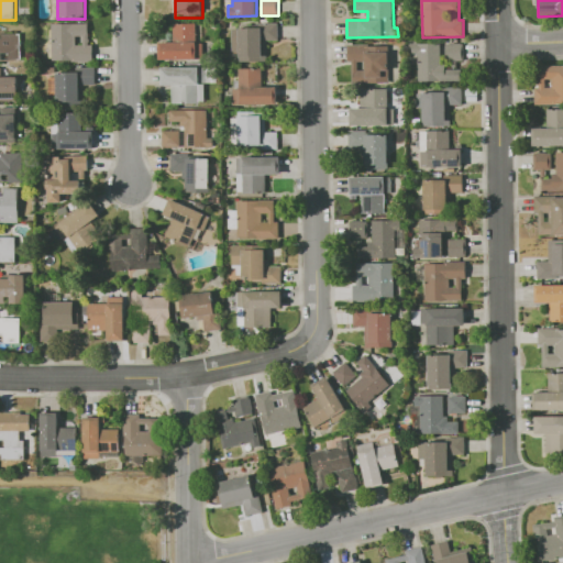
[(51,23),(89,23),(89,44),(94,44),(94,63),(51,63),(51,23)]
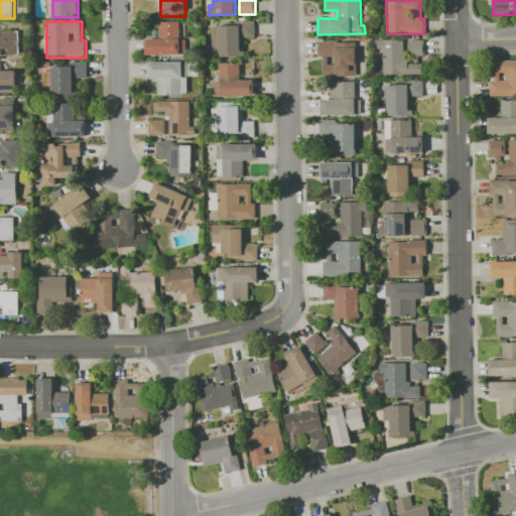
[(146,55),(146,36),(160,36),(160,21),(179,21),(180,22),(184,22),(184,54),(146,55)]
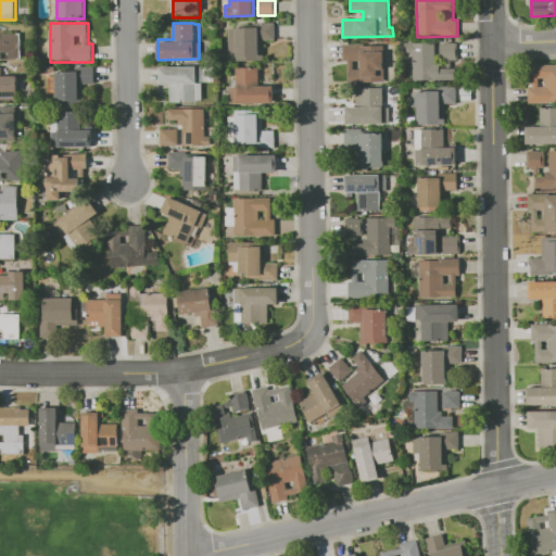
[(275,23),(275,39),(264,40),(265,62),(237,62),(237,53),(229,54),(228,23),(275,23)]
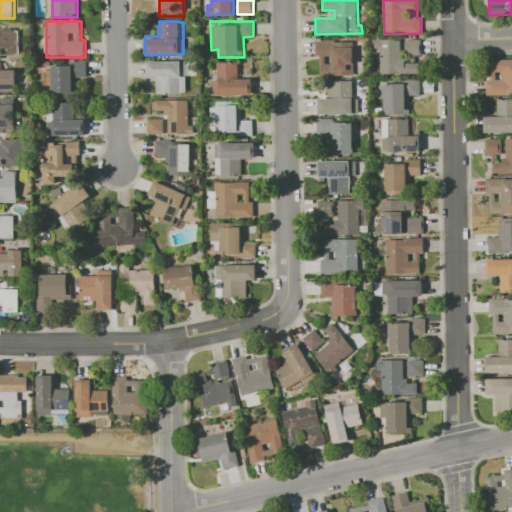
[(0,55),(0,35),(2,35),(2,31),(11,31),(20,31),(20,36),(21,36),(21,42),(20,42),(20,55),(9,55),(9,49),(3,49),(3,55),(0,55)]
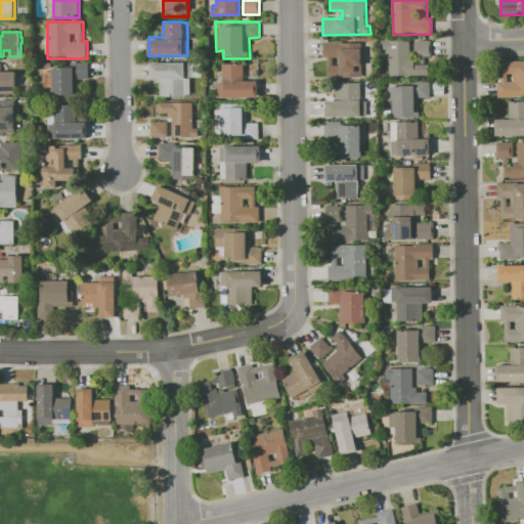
[(384,40),(410,39),(410,55),(415,55),(415,64),(430,63),(430,76),(388,76),(388,50),(384,50),(384,40)]
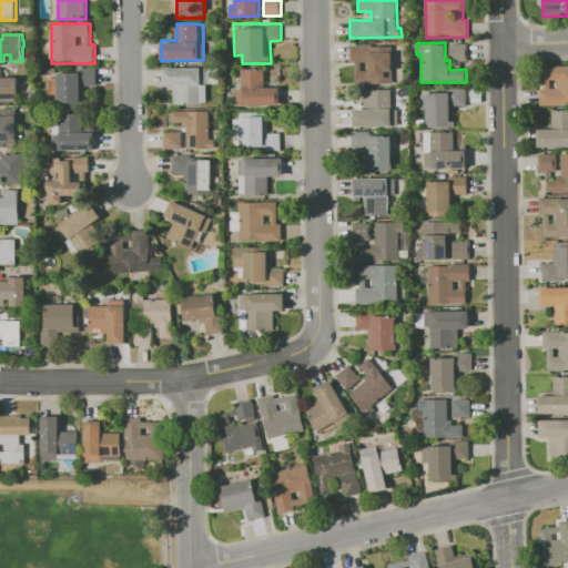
[(449,43),(468,43),(469,59),(462,59),(462,68),(457,68),(456,59),(450,59),(449,43)]
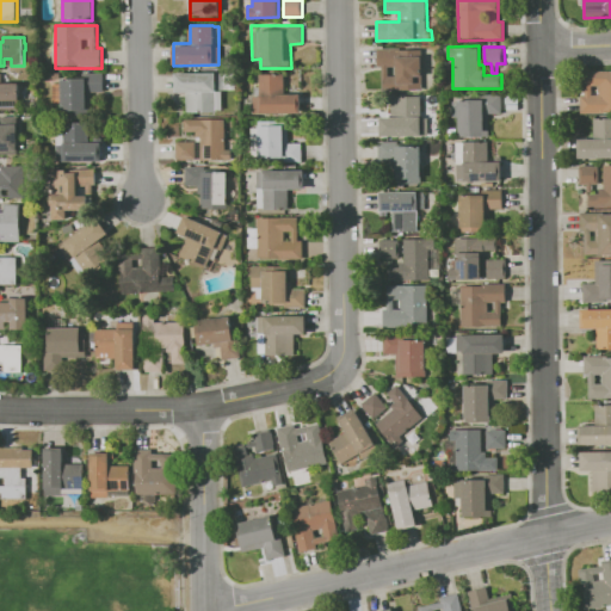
[(376,48),(423,48),(423,91),(382,92),(382,67),(377,67),(376,48)]
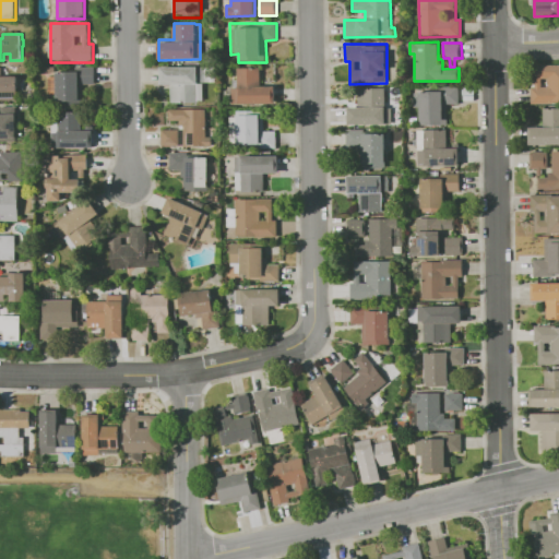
[(558,103),(532,104),(532,87),(535,86),(535,66),(558,64),(558,103)]
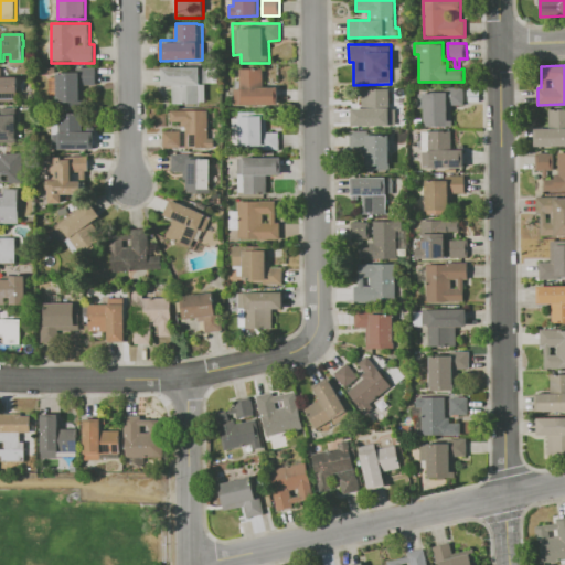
[(18,102),(0,102),(0,67),(2,67),(2,76),(18,76),(18,102)]
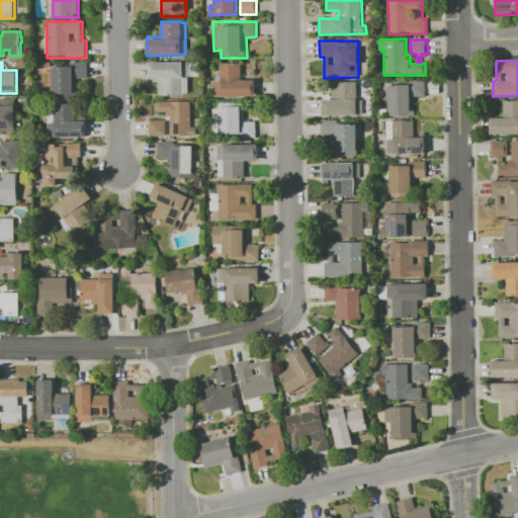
[(87,62),(87,79),(78,79),(78,97),(53,97),(53,62),(87,62)]
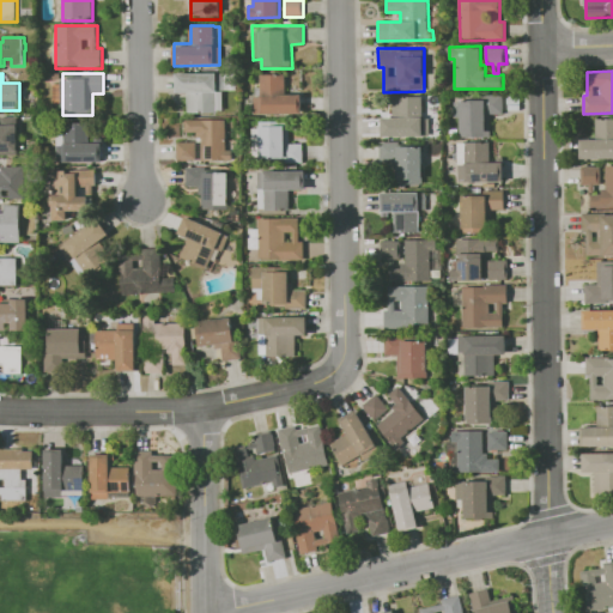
[(176,73),(224,73),(225,91),(217,91),(217,113),(188,114),(188,92),(176,92),(176,73)]
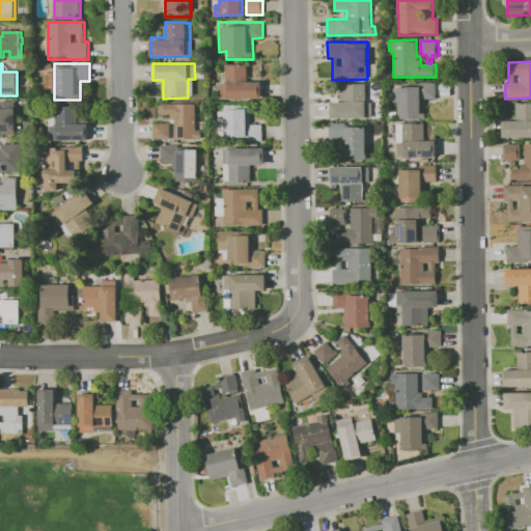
[(262,99),(220,99),(219,83),(225,83),(224,64),(248,64),(248,81),(261,81),(262,99)]
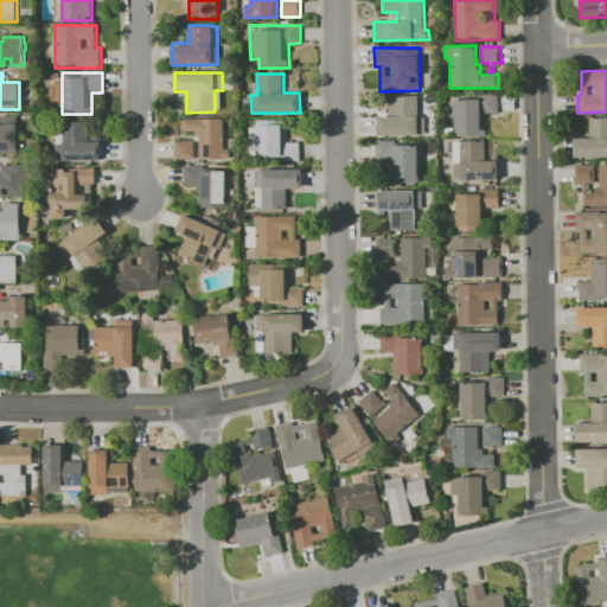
[(457,136),(457,100),(478,98),(478,94),(498,94),(498,113),(486,113),(487,136),(457,136)]
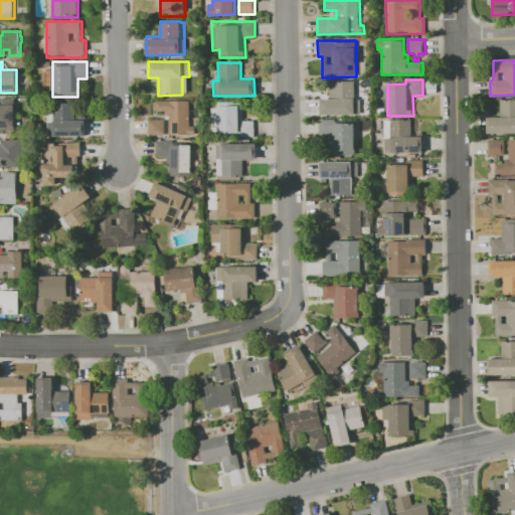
[(355,80),(355,99),(361,99),(361,115),(321,115),(320,99),(330,99),(330,81),(355,80)]
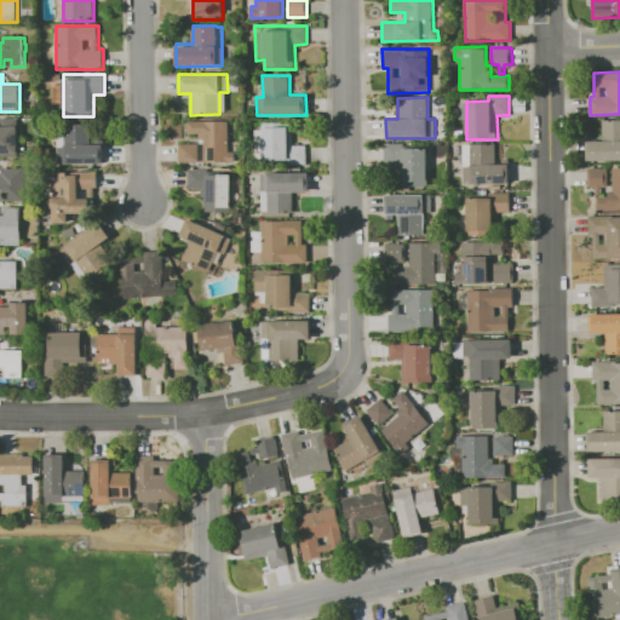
[(19,155),(0,155),(0,119),(19,119),(19,155)]
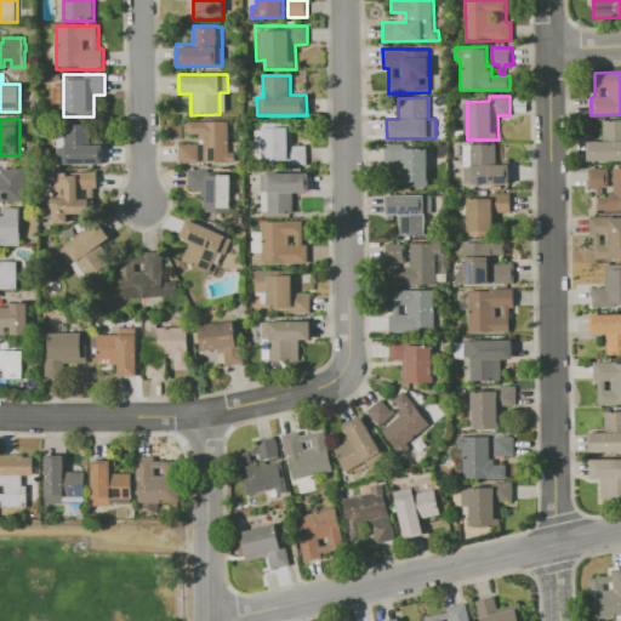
[(620,159),(587,160),(587,141),(604,141),(604,120),(620,119),(620,159)]
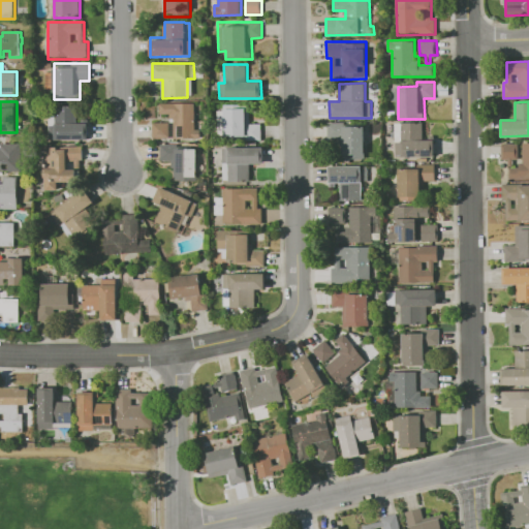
[(159,102),(195,102),(195,129),(200,129),(200,138),(174,139),(174,122),(170,122),(169,114),(160,114),(159,102)]
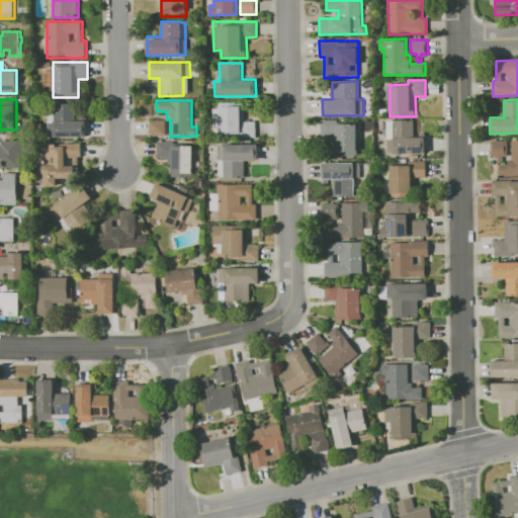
[(86,137),(49,137),(49,103),(74,103),(74,119),(86,119),(86,137)]
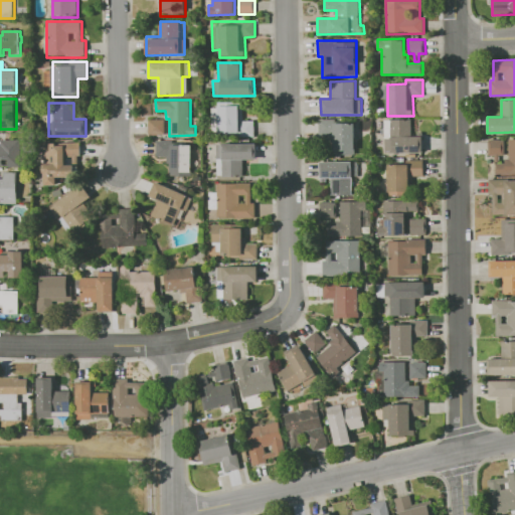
[(212,108),(218,108),(218,106),(243,106),(243,121),(254,121),(254,137),(212,137),(212,108)]
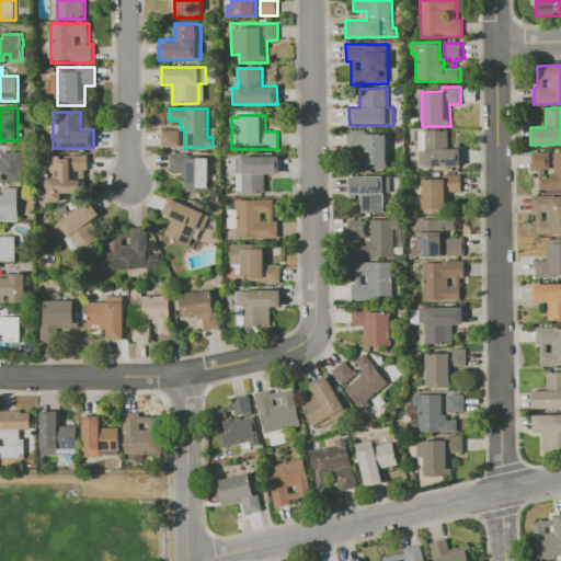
[(161,129),(180,129),(180,146),(162,147),(161,129)]
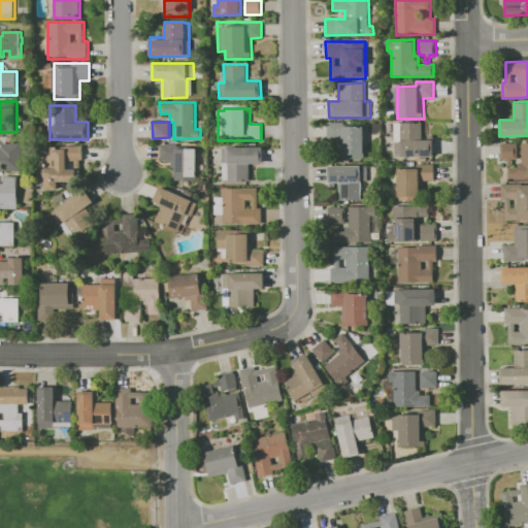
[(328,122),(364,122),(365,158),(341,158),(341,138),(328,138),(328,122)]
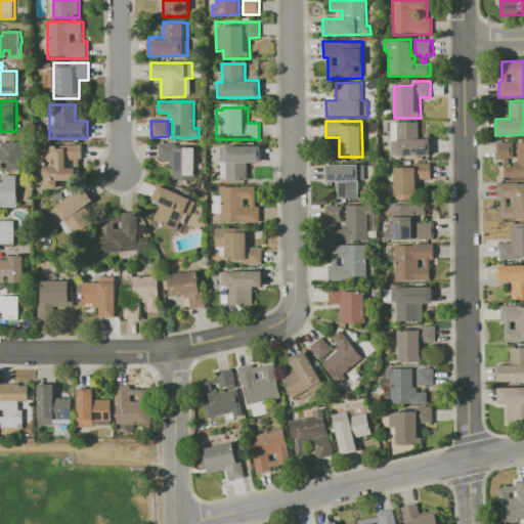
[(391,122),(419,122),(420,138),(430,138),(431,155),(392,156),(391,122)]
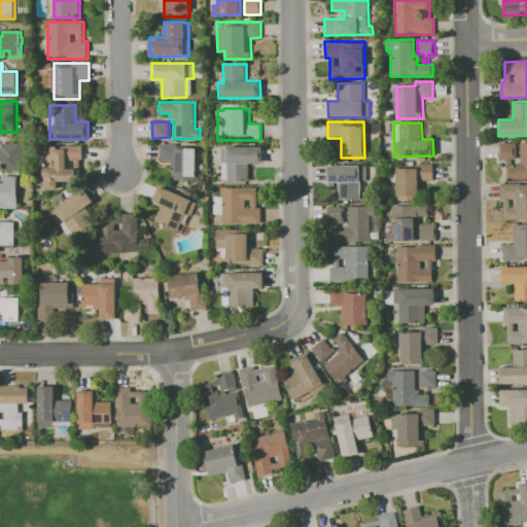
[(499,143),(502,143),(502,142),(512,142),(512,143),(517,143),(517,159),(512,160),(512,165),(505,165),(505,160),(499,160),(499,143)]
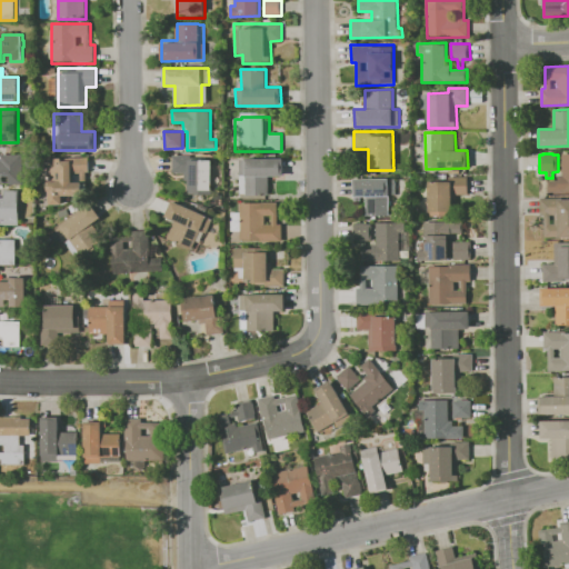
[(561,153),(568,153),(568,192),(548,192),(548,180),(559,180),(559,175),(562,175),(561,153)]
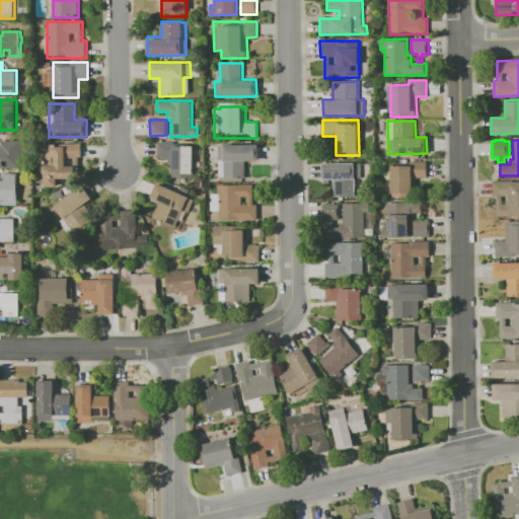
[(21,168),(9,168),(9,161),(3,161),(3,168),(0,168),(0,145),(2,145),(2,141),(21,141),(21,168)]
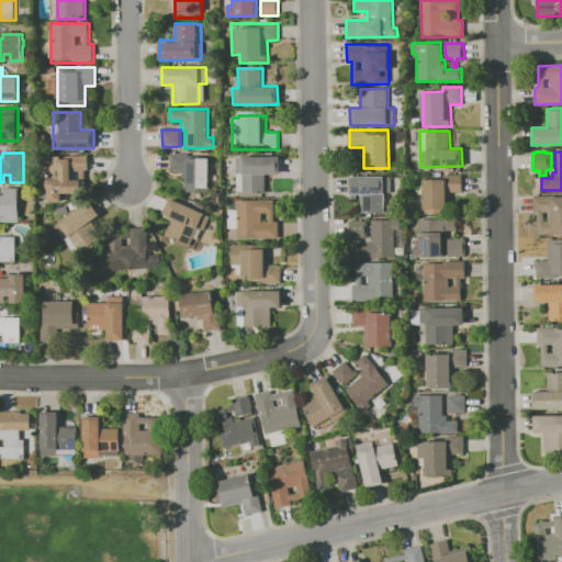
[(170,153),(189,153),(189,155),(210,155),(210,192),(187,193),(187,171),(170,171),(170,153)]
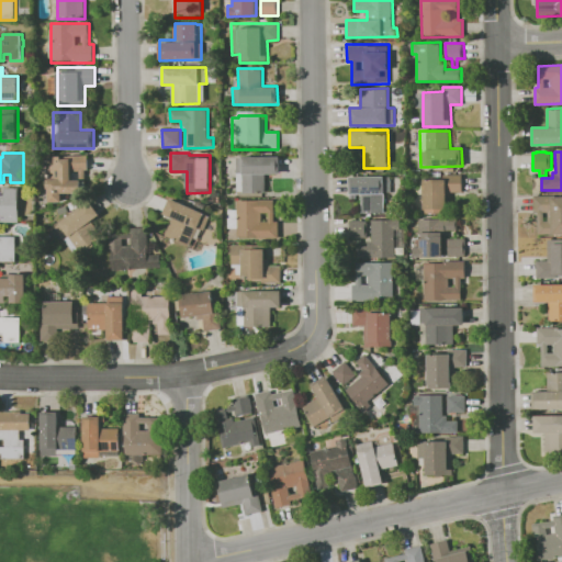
[(49,202),(49,179),(53,179),(53,156),(62,156),(62,159),(68,159),(68,156),(88,156),(88,169),(86,169),(86,181),(81,181),(81,202),(49,202)]
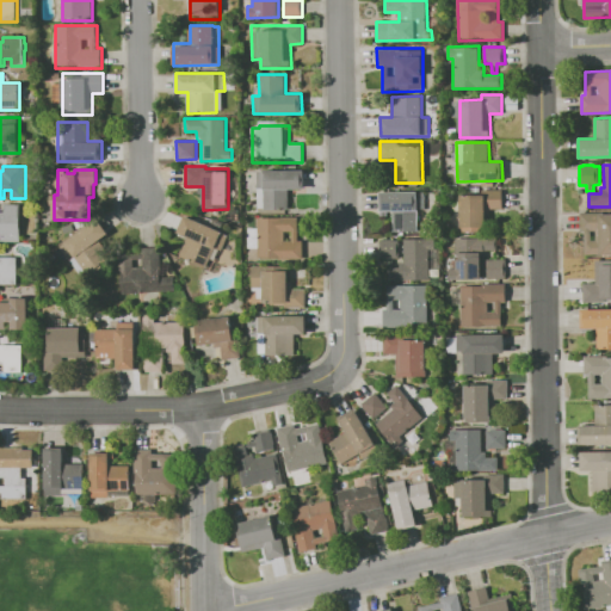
[(257,171),(303,171),(304,189),(289,190),(289,214),(257,214),(257,171)]
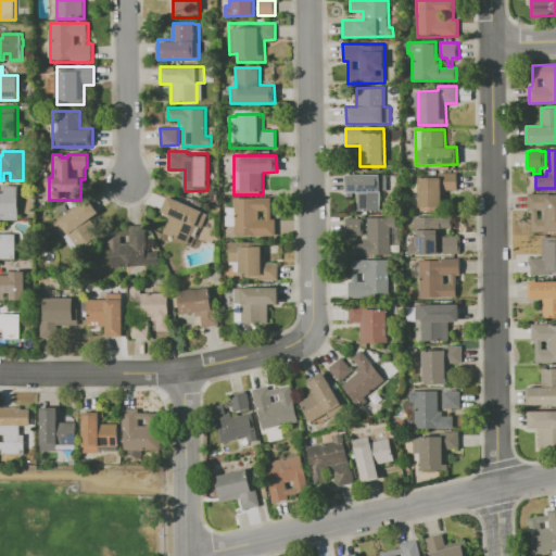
[(419,212),(418,178),(440,177),(439,172),(457,172),(458,190),(442,190),(443,212),(419,212)]
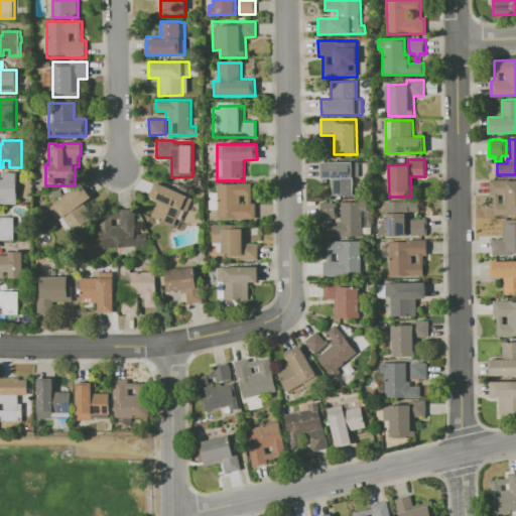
[(320,161),(353,161),(354,196),(335,196),(335,178),(320,179),(320,161)]
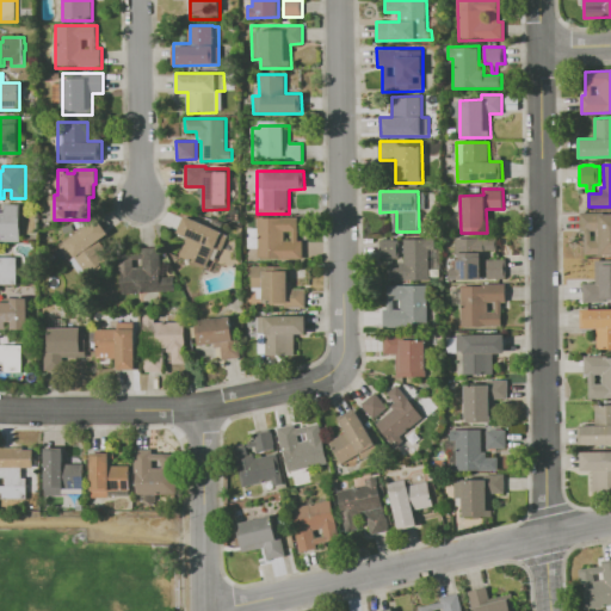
[(0,211),(5,211),(5,204),(22,204),(22,241),(2,241),(2,234),(0,234),(0,211)]
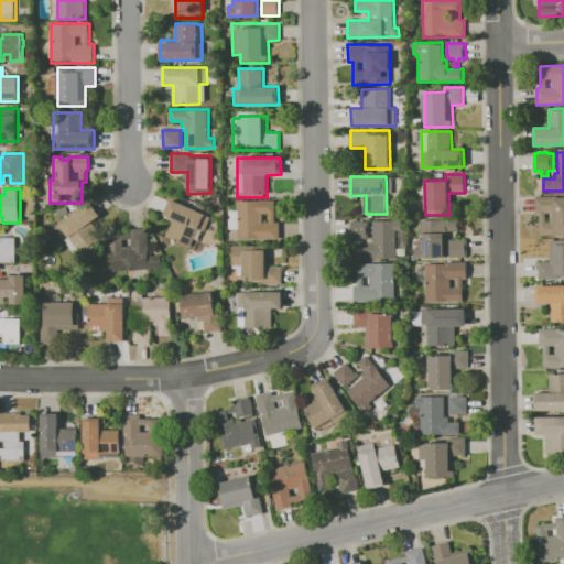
[(535,197),(555,196),(555,197),(563,197),(563,235),(537,236),(537,221),(551,221),(550,213),(537,214),(535,197)]
